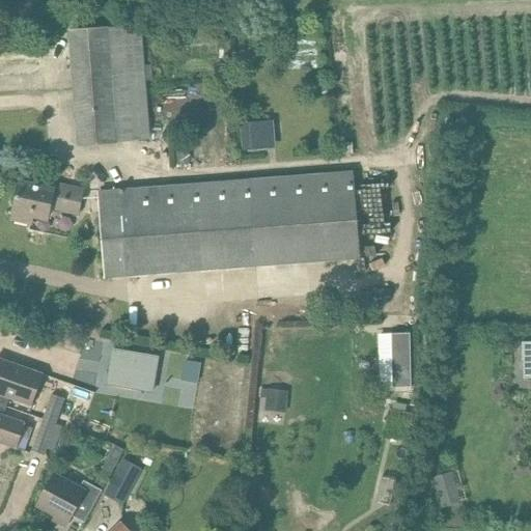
[(70,32),(78,145),(116,143),(116,141),(149,139),(144,81),(152,80),(151,65),(143,65),(140,26),(126,27),(124,6),(108,7),(109,29),(70,32)]
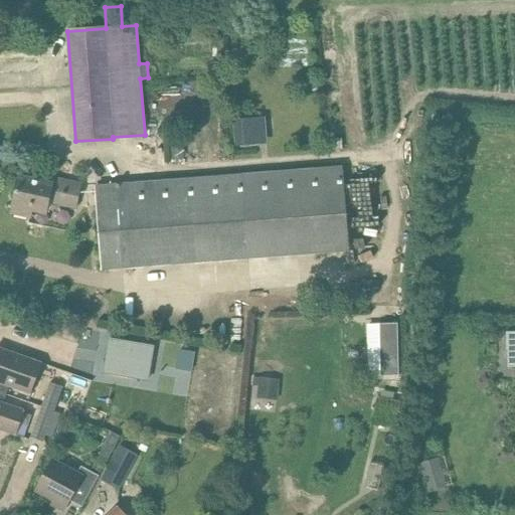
[(265,118),(232,120),(234,147),(268,144),(265,118)]
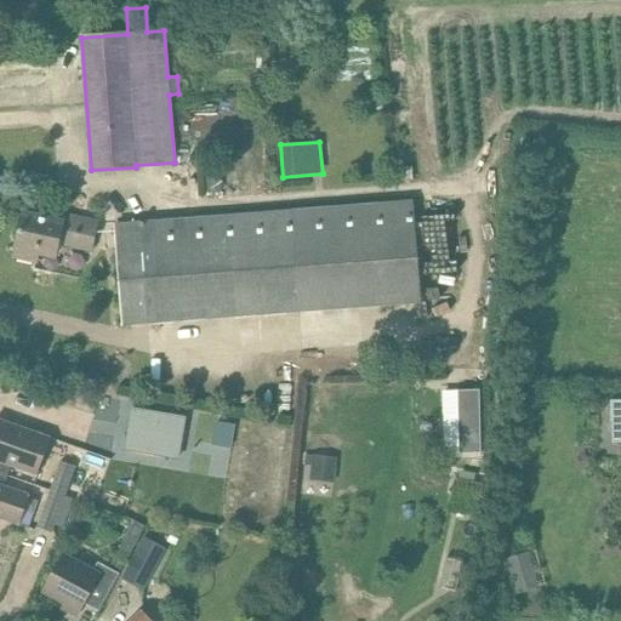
[(411,203),(117,224),(124,325),(419,302),(411,203)]
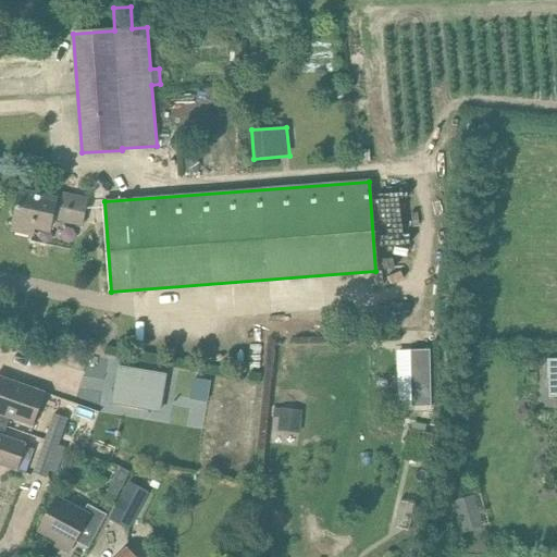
[(21,193),(12,230),(34,234),(35,226),(49,230),(52,217),(81,223),(86,200),(50,193),(49,198),(21,193)]
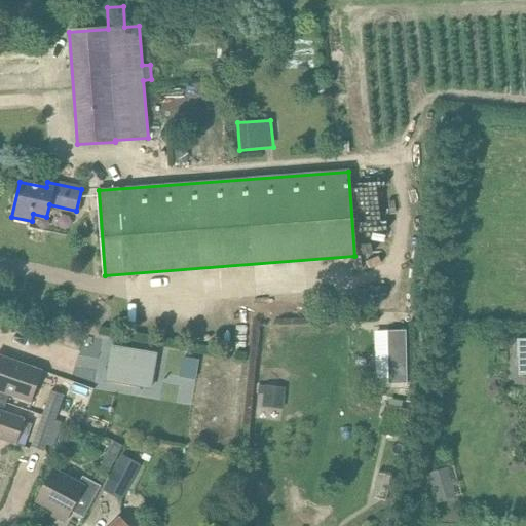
[(525,338),(517,339),(517,357),(518,357),(518,375),(525,375),(525,338)]
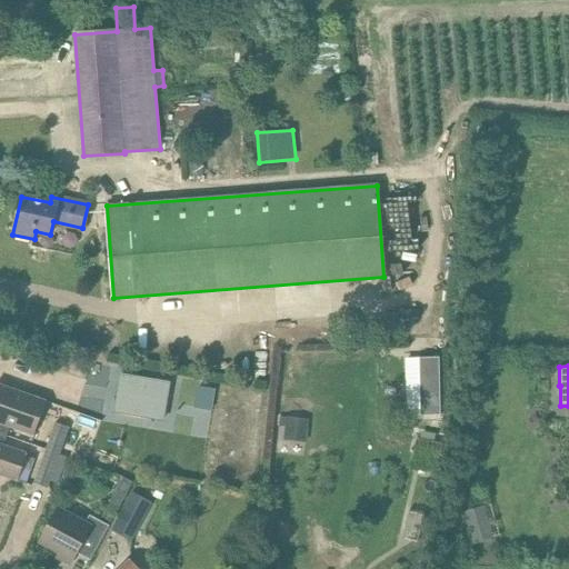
[(121,375),(115,412),(151,418),(155,399),(167,401),(169,382),(121,375)]
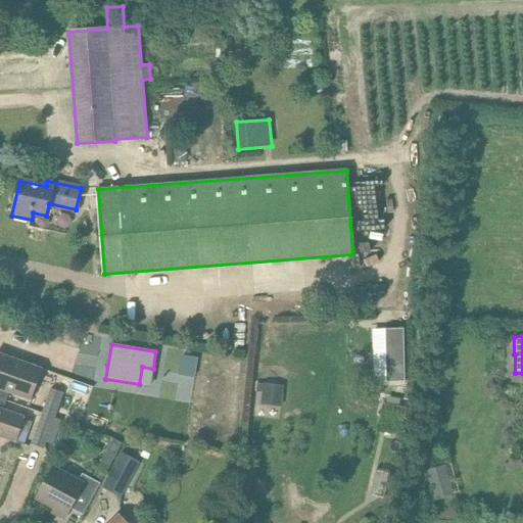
[(377,389),(401,392),(408,350),(384,347),(377,389)]
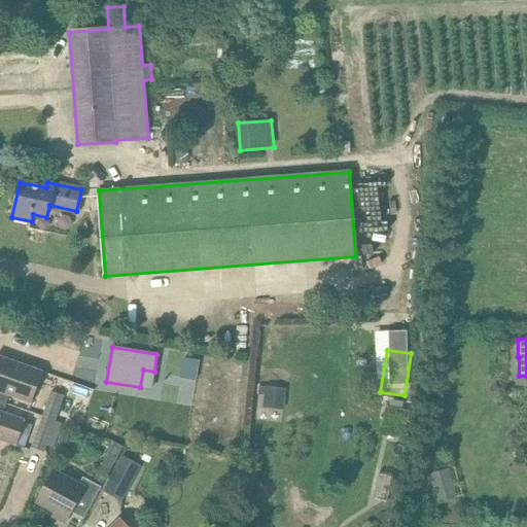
[(9,395),(31,402),(42,372),(0,356),(0,401),(6,403),(9,395)]
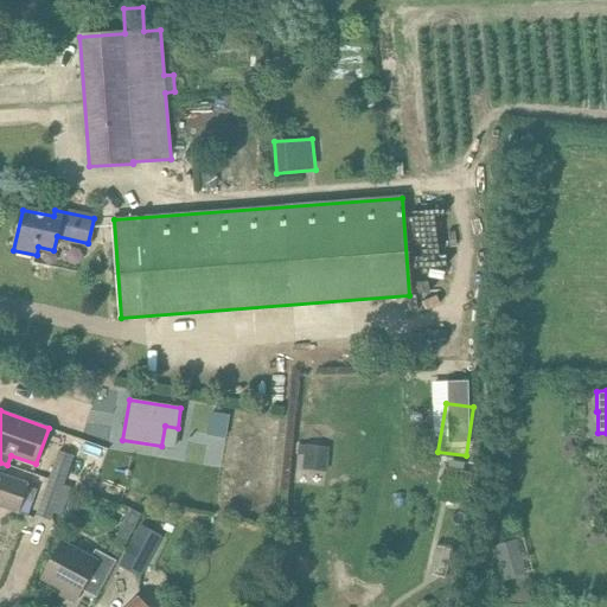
[(298,446),(296,455),(304,457),(301,470),(326,472),(328,448),(298,446)]
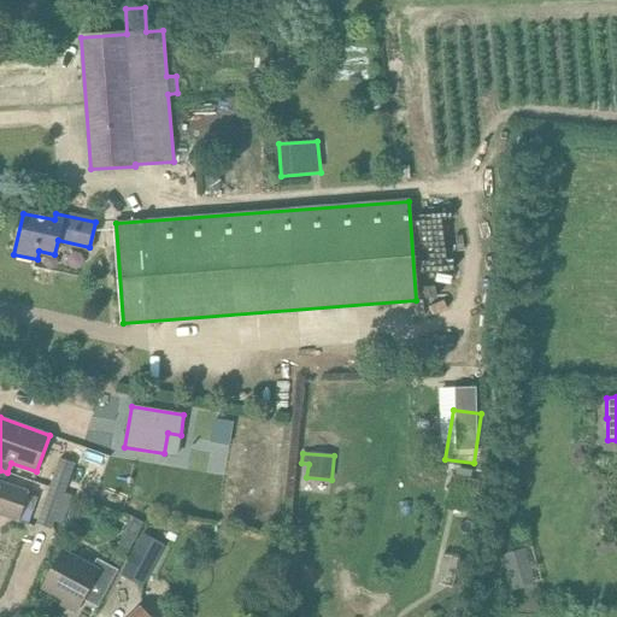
[(59,460),(51,487),(64,491),(74,466),(59,460)]
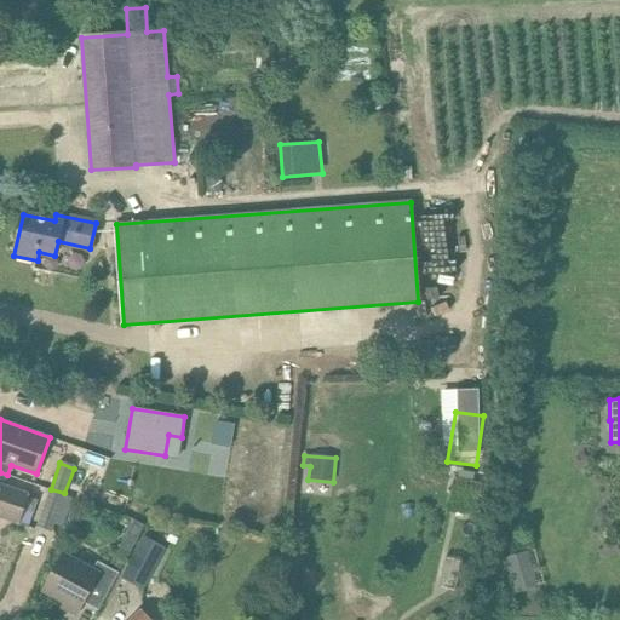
[(29,527),(38,499),(29,497),(30,494),(11,488),(4,486),(7,475),(0,472),(0,517),(29,527)]
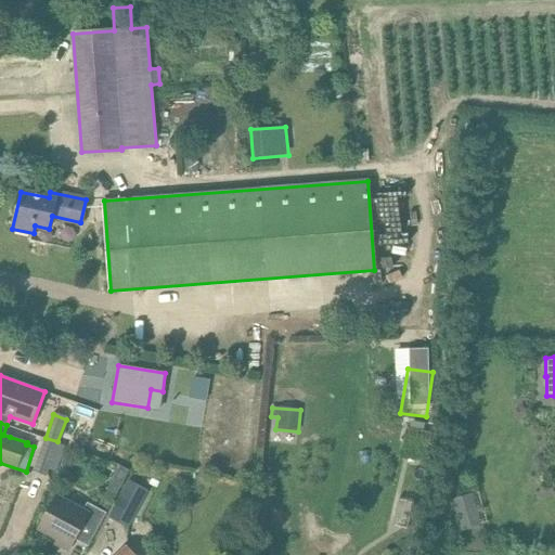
[(78,428),(73,443),(86,448),(90,433),(78,428)]
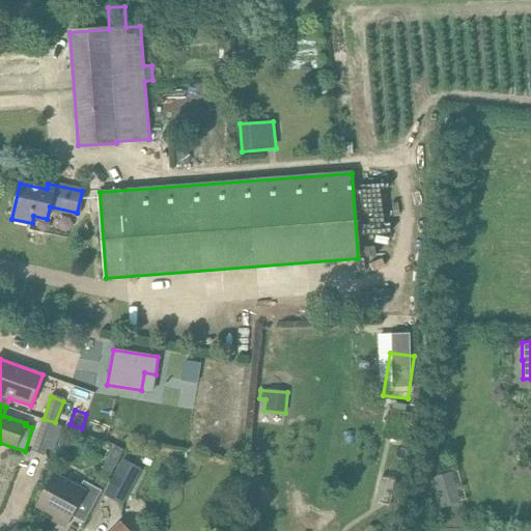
[(44,419),(32,450),(44,454),(55,422),(44,419)]
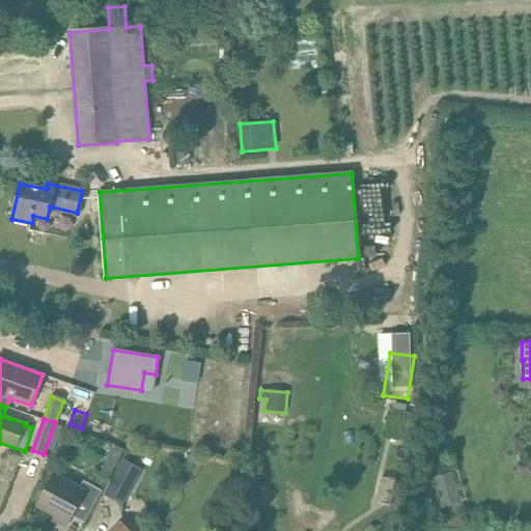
[(102,469),(111,474),(123,450),(114,445),(102,469)]
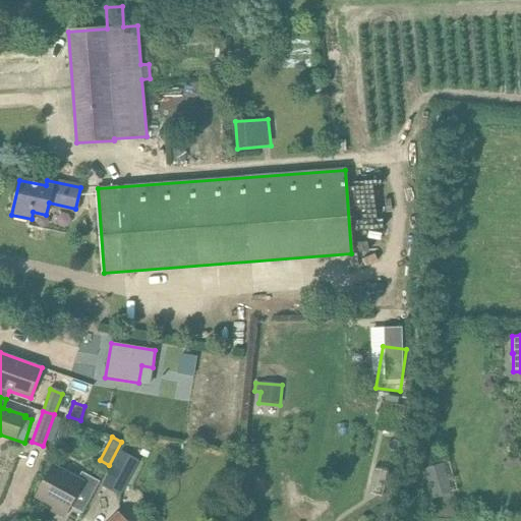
[(120,452),(103,485),(120,495),(138,461),(120,452)]
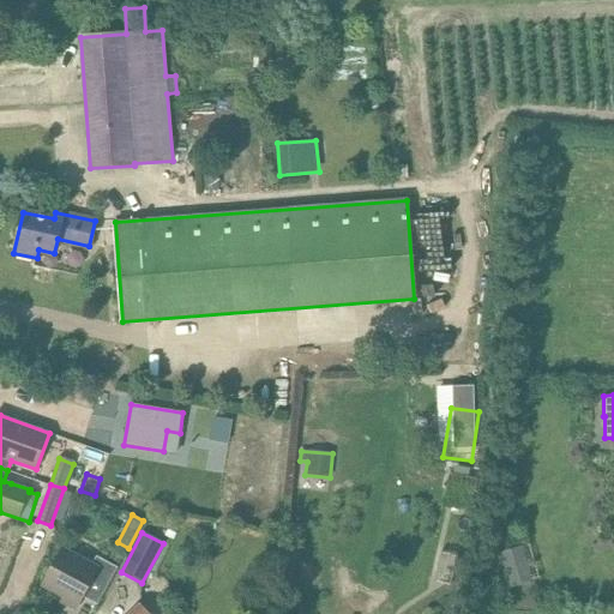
[(522,546),(500,552),(511,588),(533,581),(522,546)]
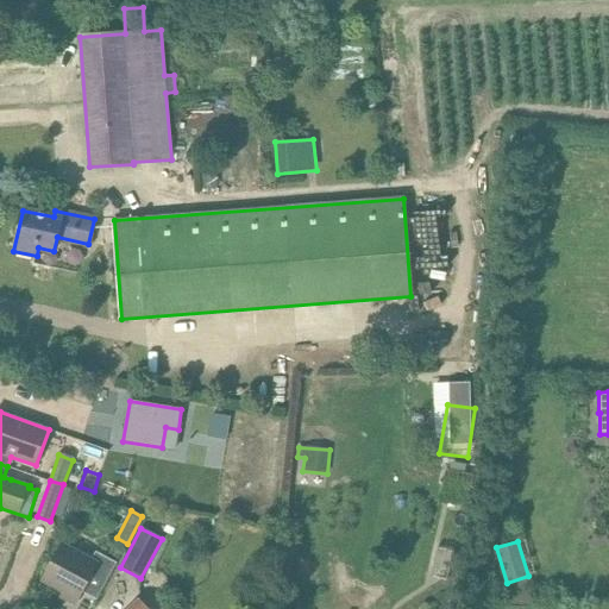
[(62,544),(54,559),(42,581),(71,596),(69,601),(75,604),(82,592),(96,600),(108,579),(117,563),(95,552),(90,560),(62,544)]
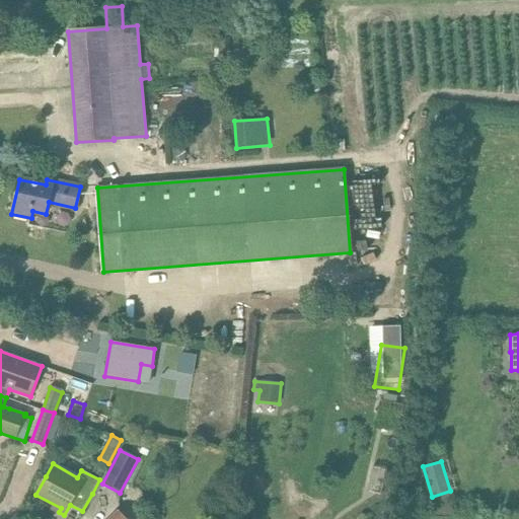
[(373,466),(367,492),(381,495),(387,469),(373,466)]
